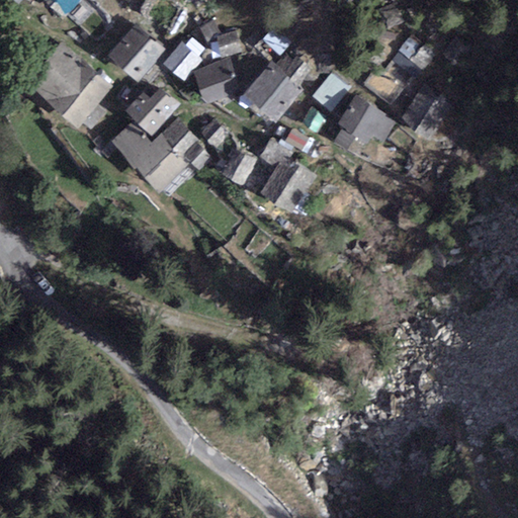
[(79,0),(45,0),(64,18),(79,0)]
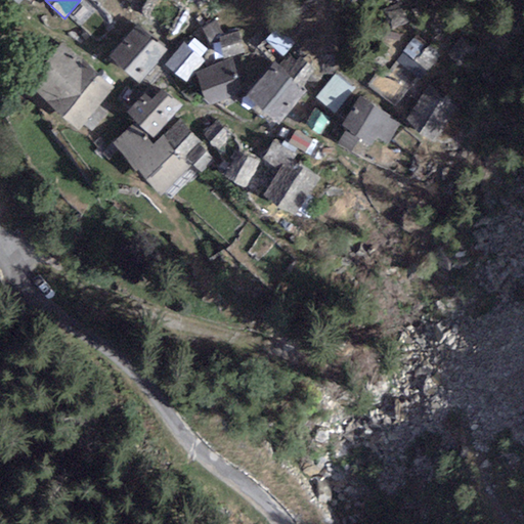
[(224,36),(216,22),(203,29),(211,44),(220,42),(219,38),(224,36)]
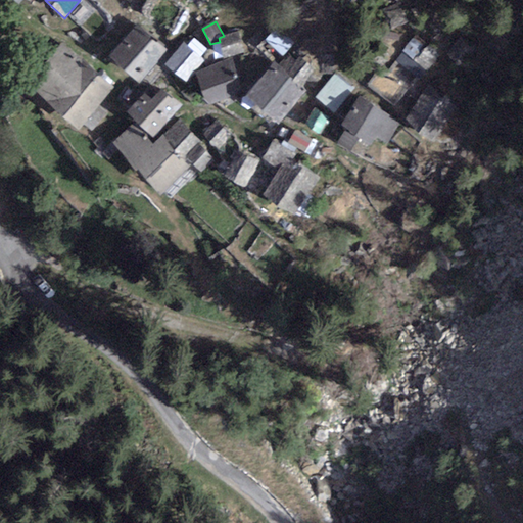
[(165,52),(136,26),(109,55),(140,82),(165,52)]
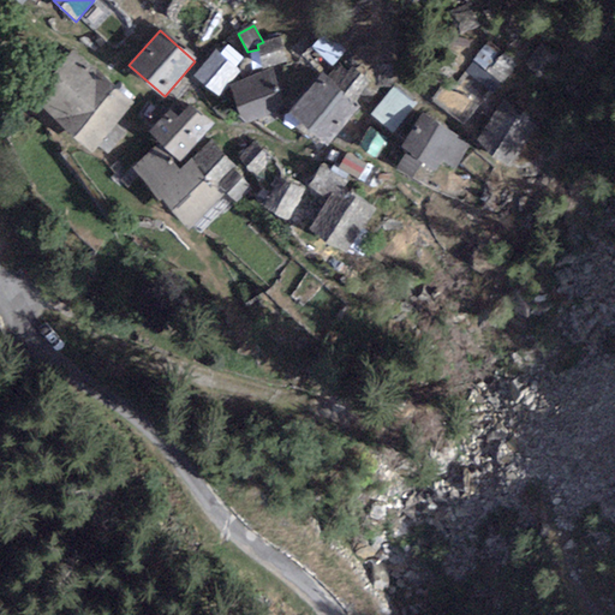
[(495,95),(524,65),(494,37),(466,67),(495,95)]
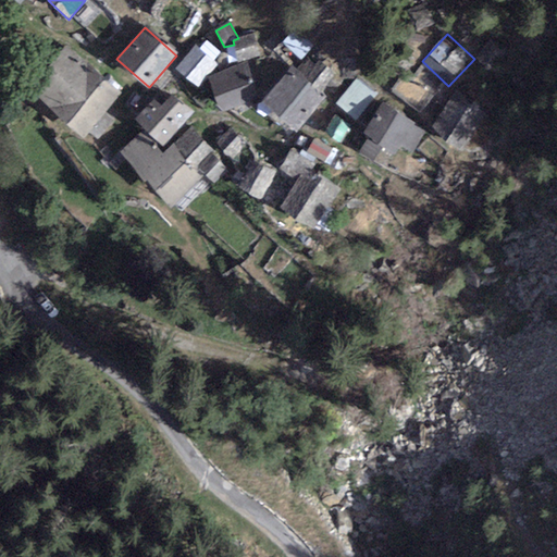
[(238,38),(233,40),(234,45),(238,62),(259,57),(254,35),(238,38)]
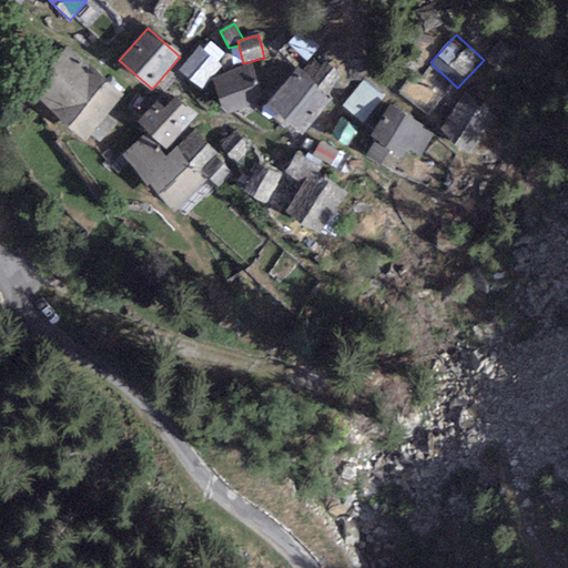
[(219,63),(226,53),(212,41),(203,50),(219,63)]
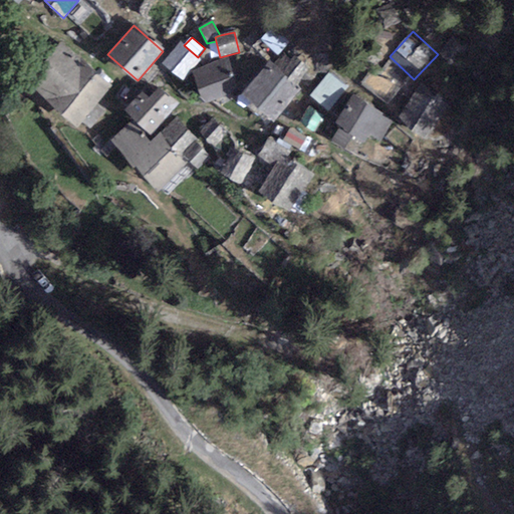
[(58,42),(24,84),(53,105),(88,62),(58,42)]
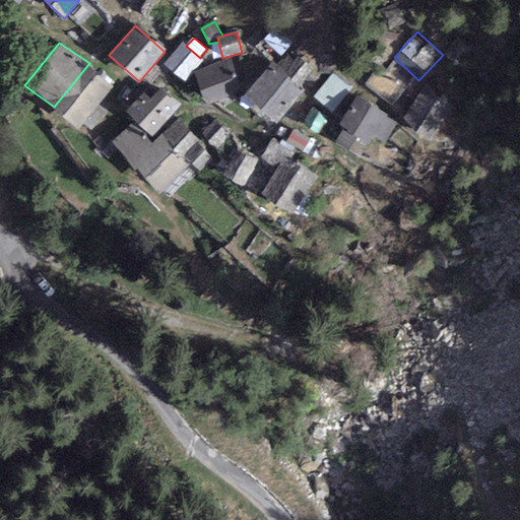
[(186,46),(183,43),(164,64),(184,81),(202,60),(200,58),(186,46)]
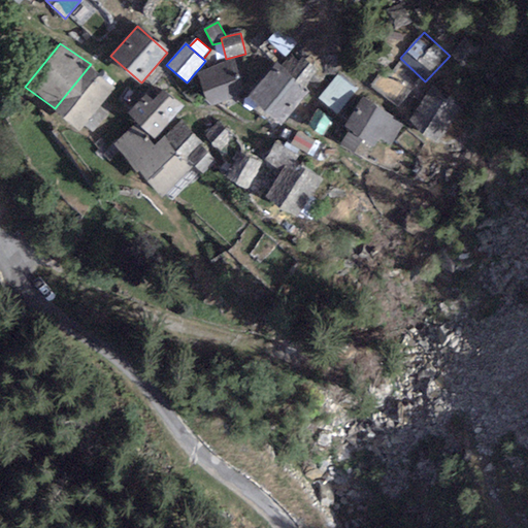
[(305,87),(319,71),(297,52),(284,67),(305,87)]
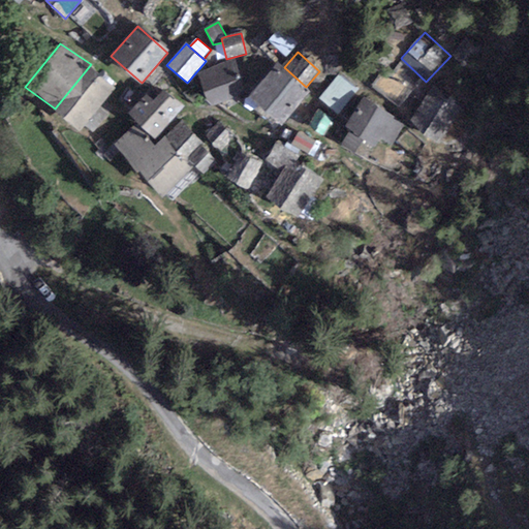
[(234,62),(198,73),(208,105),(244,94),(234,62)]
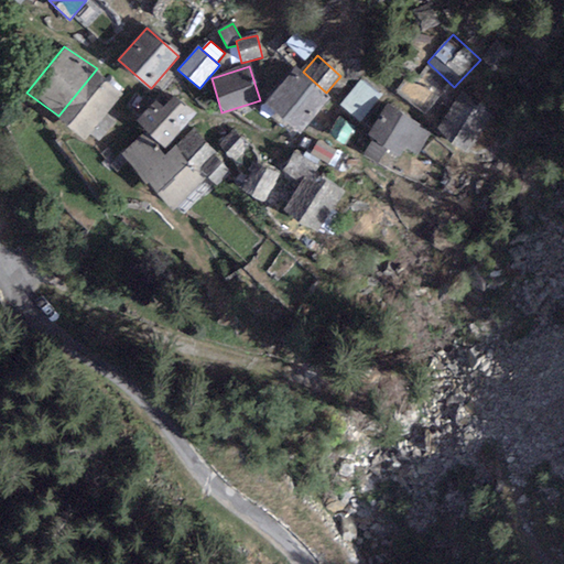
[(86,139),(125,91),(97,68),(58,116),(86,139)]
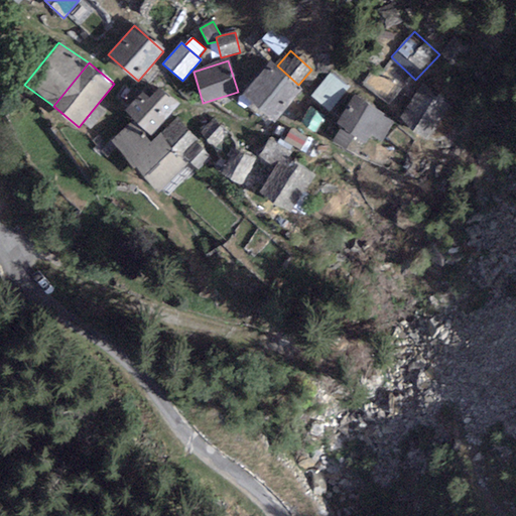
[(277,66),(272,62),(243,95),(273,121),(302,89),(298,85),(277,66)]
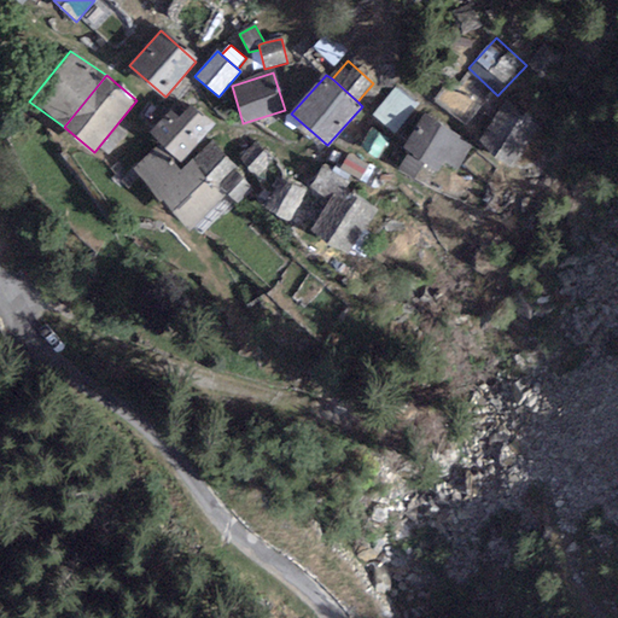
[(396,136),(423,104),(396,83),(369,115),(396,136)]
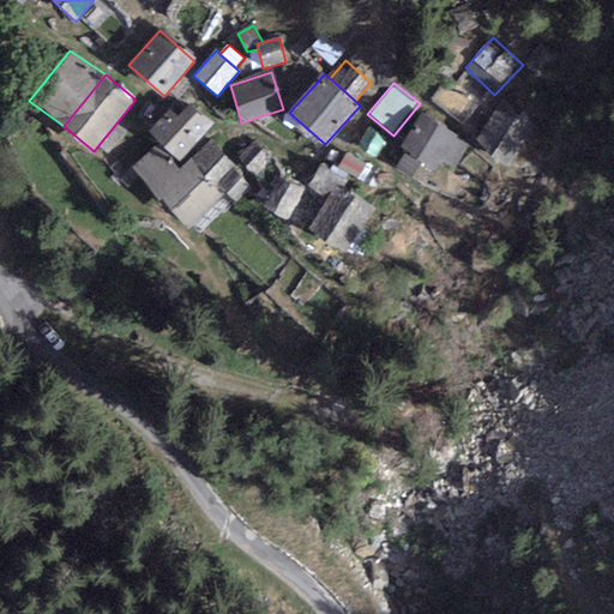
[(542,124),(509,97),(479,134),(512,161),(542,124)]
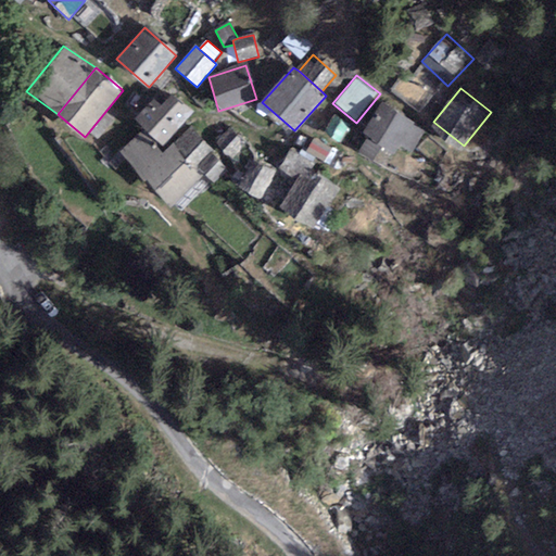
[(164,102),(155,96),(138,114),(167,140),(196,110),(175,91),(164,102)]
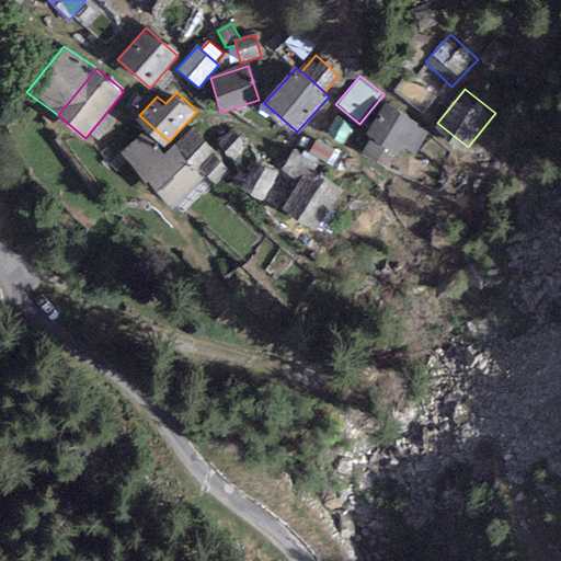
[(414,151),(425,135),(415,127),(416,125),(386,104),(364,136),(371,141),(362,156),(382,169),(392,155),(397,157),(404,145),(414,151)]
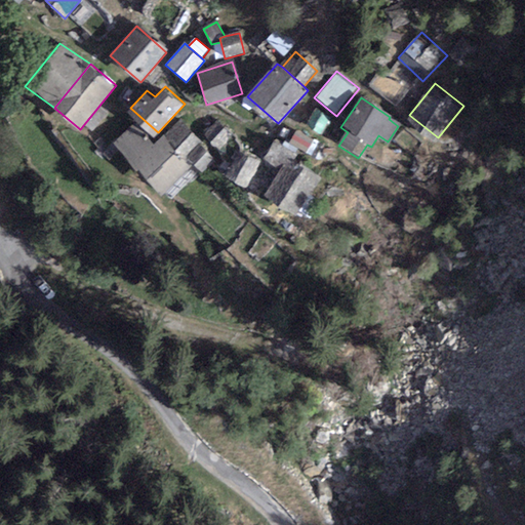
[(321,134),(331,119),(317,110),(307,125),(321,134)]
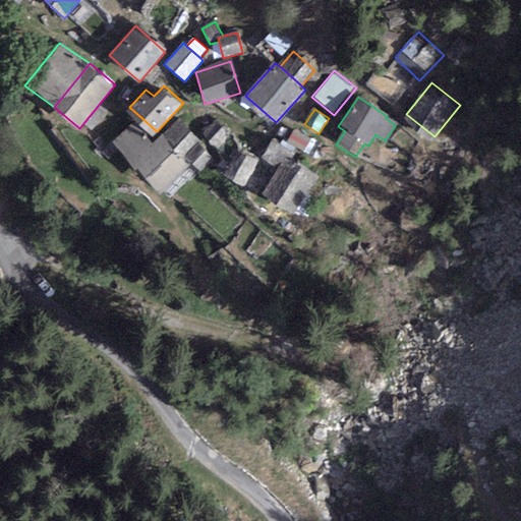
[(154,143),(136,124),(120,139),(165,189),(195,162),(204,171),(219,158),(183,117),(154,143)]
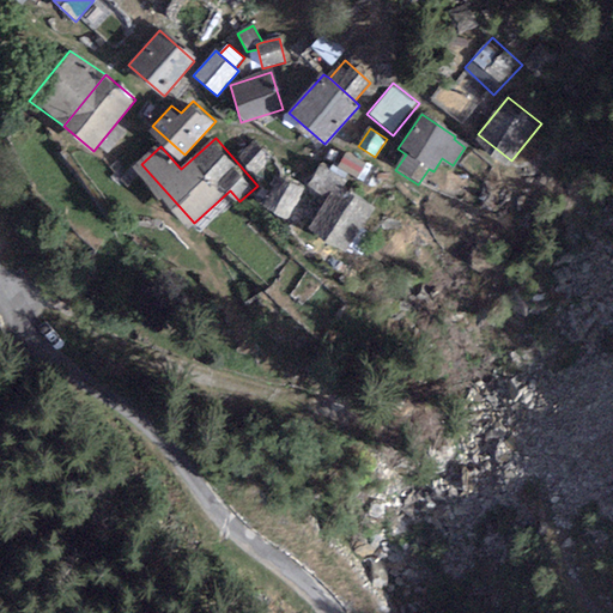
[(274,155),(258,138),(242,152),(259,169),(274,155)]
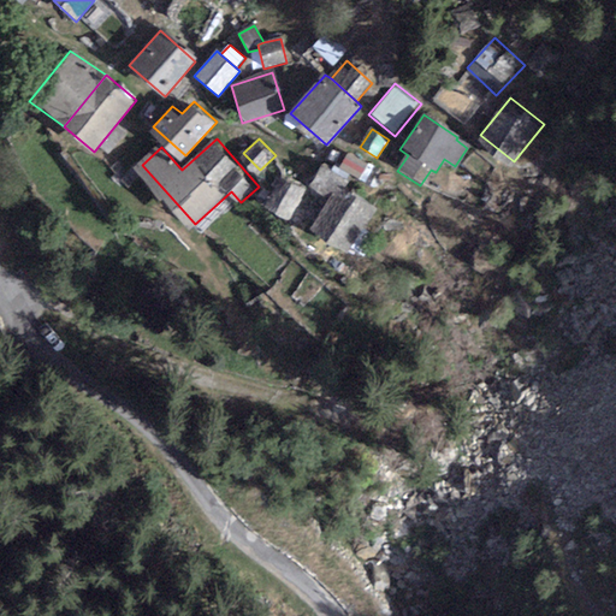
[(359,181),(368,165),(349,153),(339,169),(359,181)]
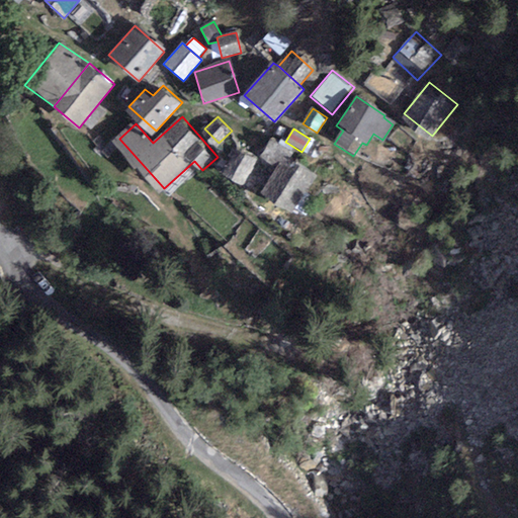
[(293,154),(271,139),(259,157),(275,167),(258,193),(291,216),(319,176),(290,158),(293,154)]
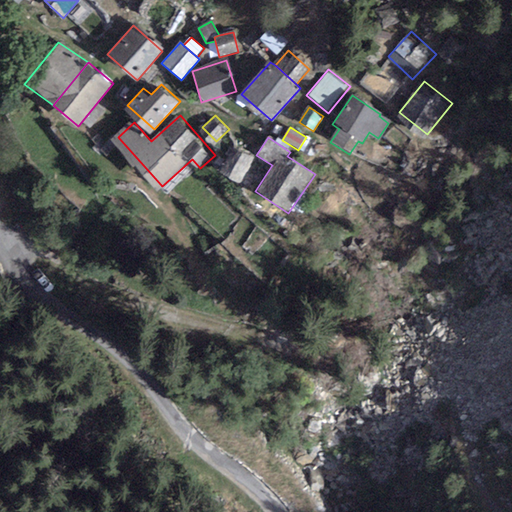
[(255,157),(236,145),(223,166),(243,178),(255,157)]
